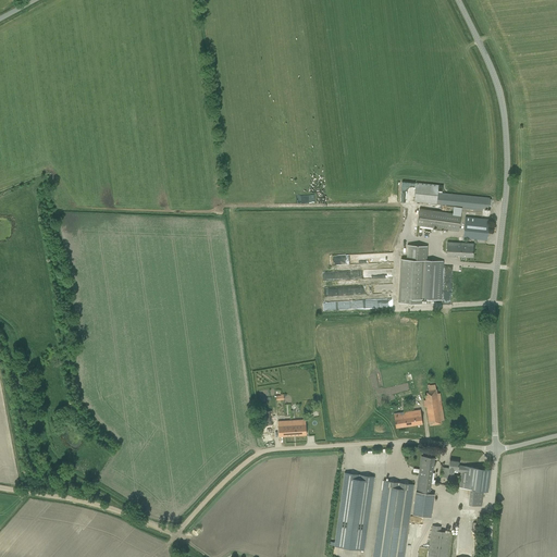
[(416,183),(413,201),(452,205),(462,207),(462,209),(482,211),(483,208),(484,209),(490,209),(491,199),(485,199),(453,196),(442,195),(442,193),(443,185),(438,185),(416,183)]
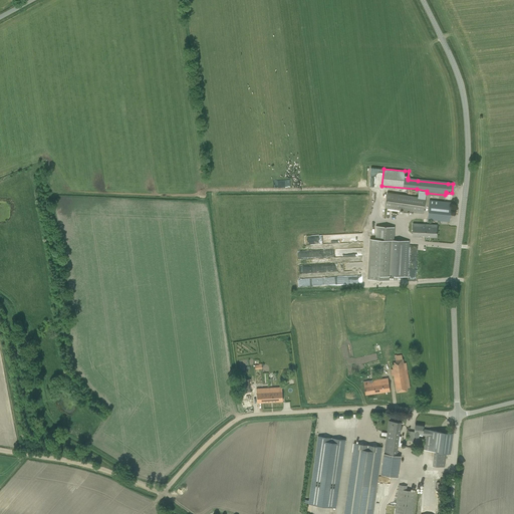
[(384,208),(416,213),(423,214),(426,193),(418,192),(418,197),(388,192),(384,208)]
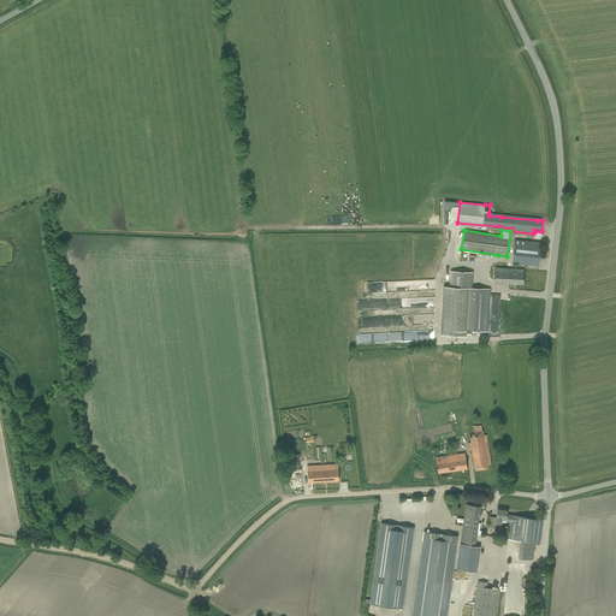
[(513,262),(532,265),(538,265),(540,243),(515,240),(513,262)]
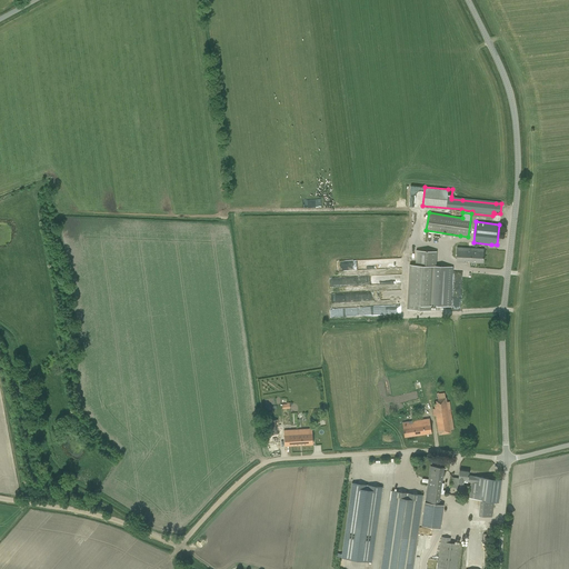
[(457,247),(456,261),(482,262),(483,249),(457,247)]
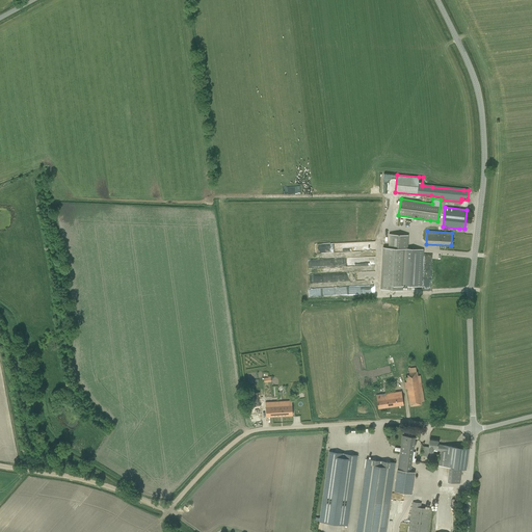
[(402,290),(403,286),(421,287),(422,249),(407,248),(408,235),(389,234),(388,247),(382,247),(380,289),(402,290)]
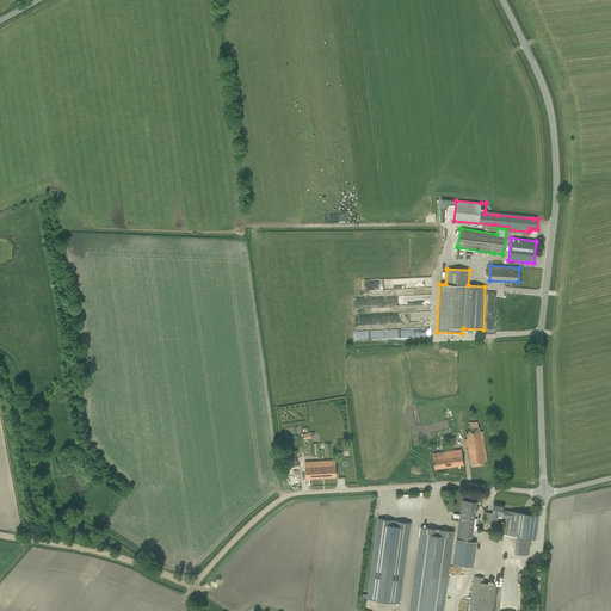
[(467,439),(464,439),(466,446),(468,446),(471,467),(485,464),(483,461),(480,432),(479,427),(477,427),(477,423),(471,424),(469,424),(470,430),(470,432),(468,433),(467,433),(467,439)]
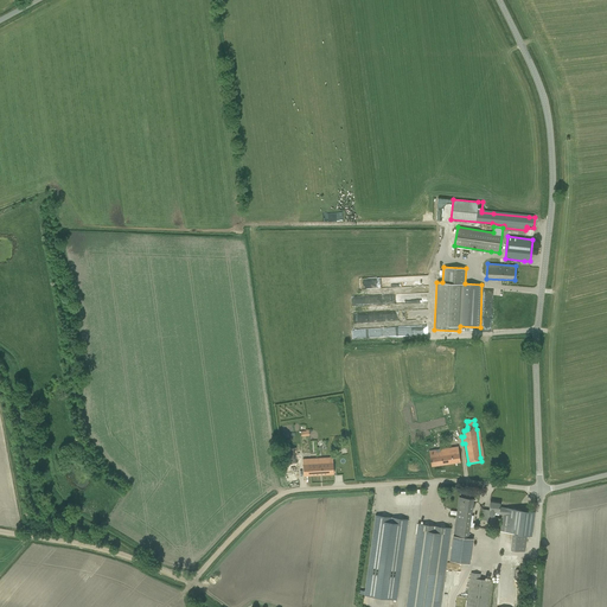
[(280,449),(281,459),(281,464),(298,462),(295,447),(280,449)]
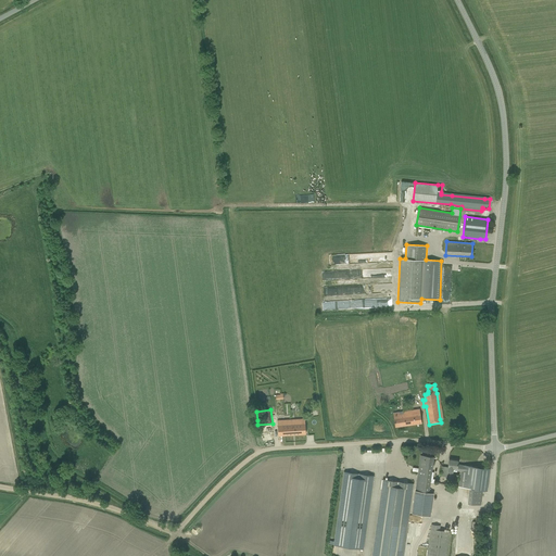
[(393,414),(394,421),(395,427),(421,424),(419,409),(393,414)]
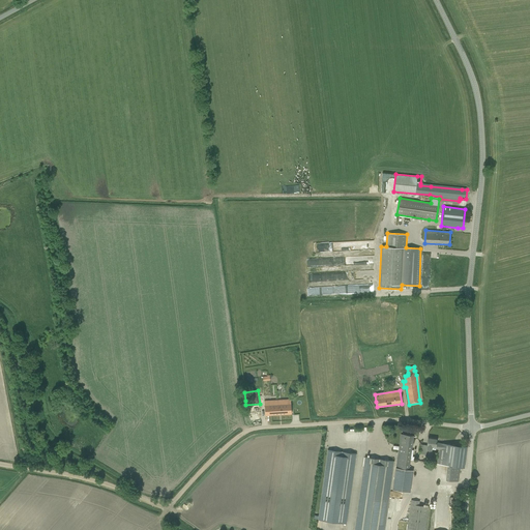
[(277,400),(264,401),(265,415),(291,413),(291,400),(277,401),(277,400)]
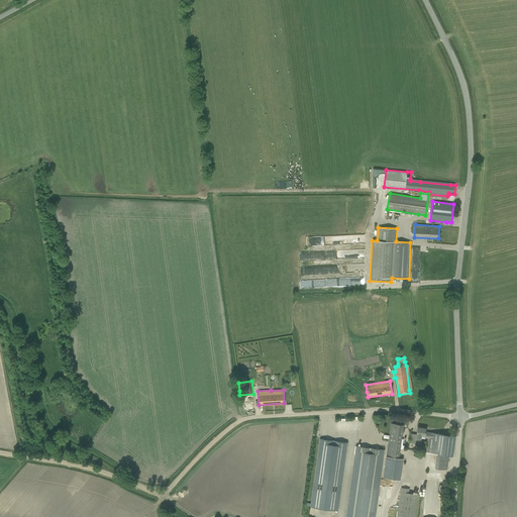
[(386,456),(383,478),(400,480),(403,458),(399,458),(399,457),(403,430),(403,425),(391,423),(390,428),(386,456)]
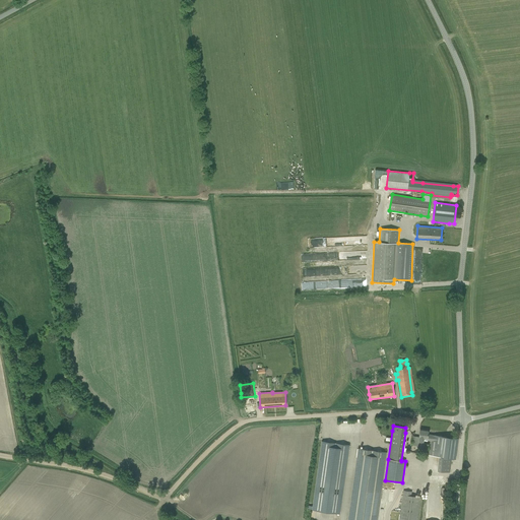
[(413,436),(412,445),(417,446),(418,441),(419,441),(419,442),(421,442),(423,441),(424,441),(428,441),(428,440),(432,441),(432,442),(430,455),(434,456),(439,456),(442,436),(428,435),(429,431),(419,430),(419,435),(418,437),(413,436)]
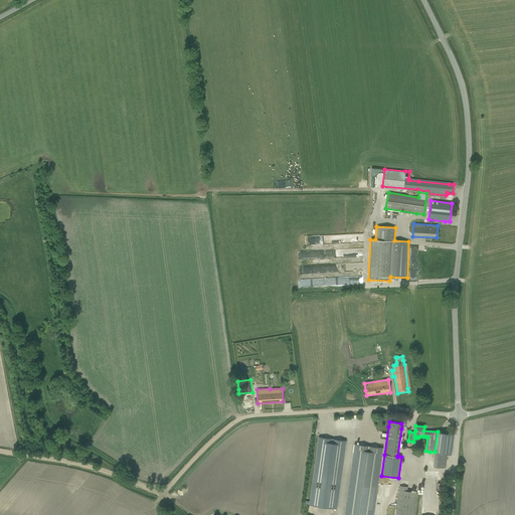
[(438,432),(435,452),(447,454),(451,455),(454,435),(438,432)]
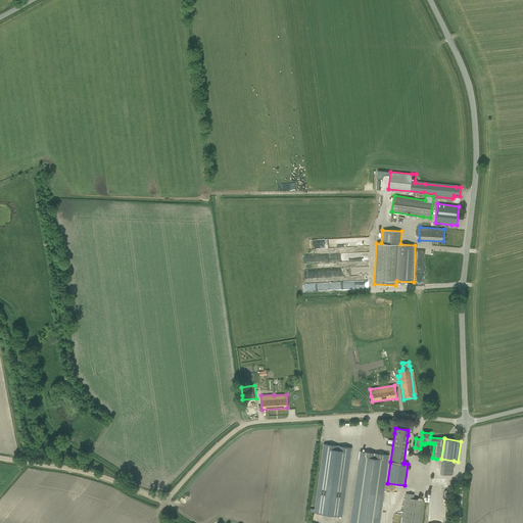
[(324,443),(314,513),(341,517),(351,447),(324,443)]
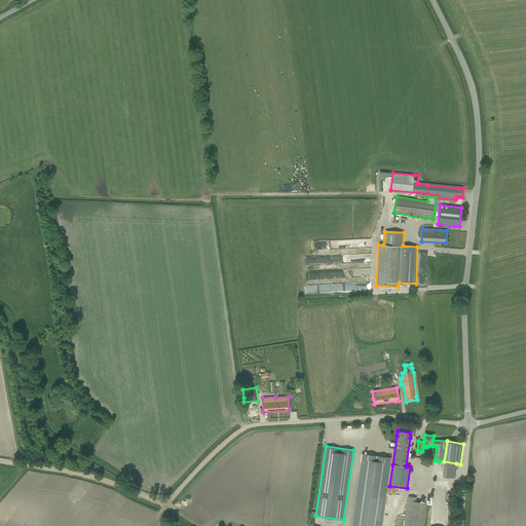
[(351,525),(380,525),(390,457),(363,453),(351,525)]
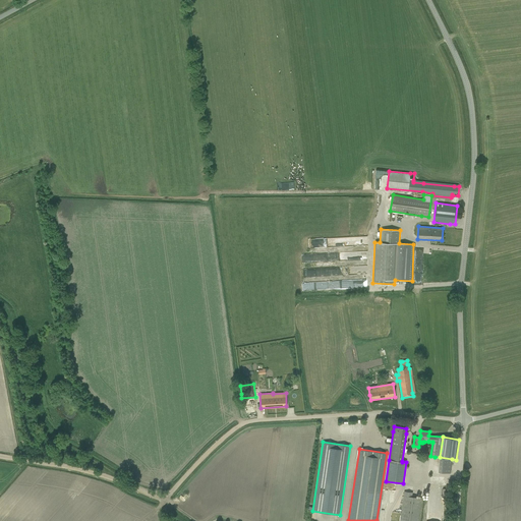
[(404,491),(399,520),(417,520),(421,498),(412,497),(412,493),(404,491)]
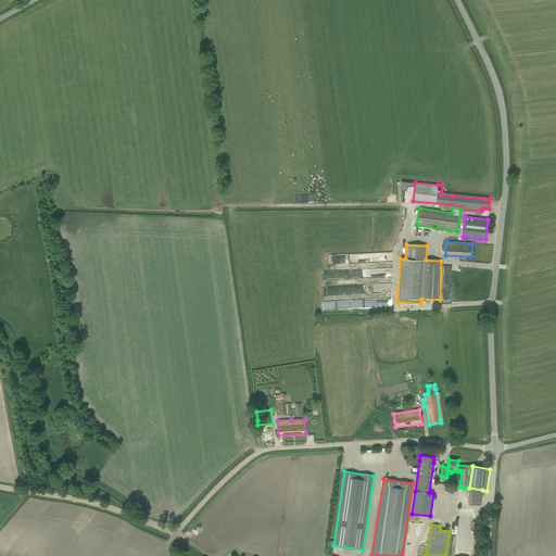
All buildings are outlined.
